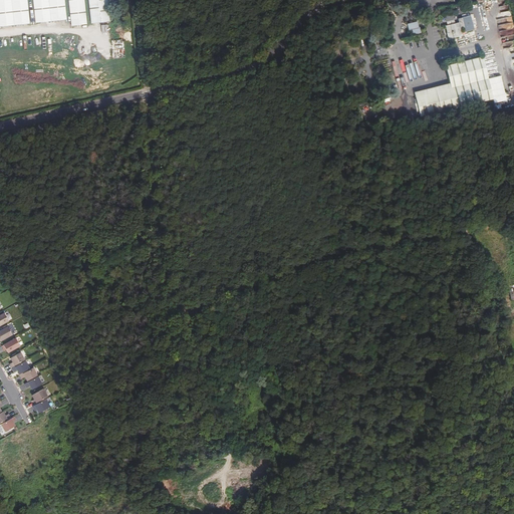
[(26,0),(0,0),(0,27),(6,27),(29,24),(26,0)]
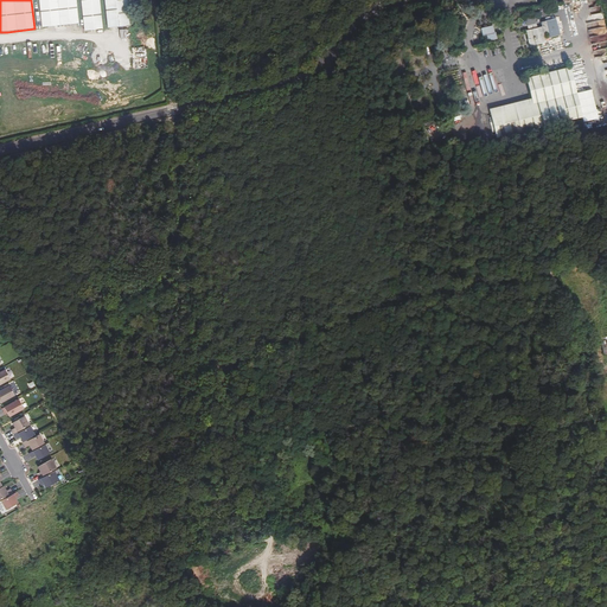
[(76,0),(39,0),(43,27),(78,25),(76,0)]
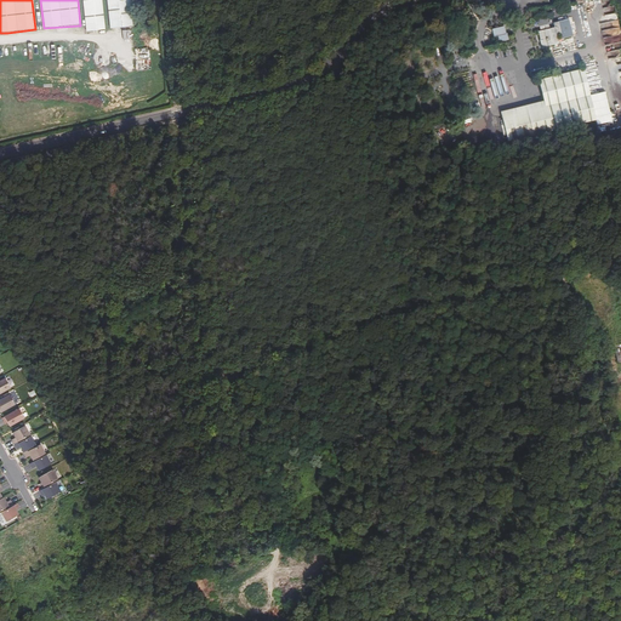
[(83,0),(86,33),(106,32),(102,0),(83,0)]
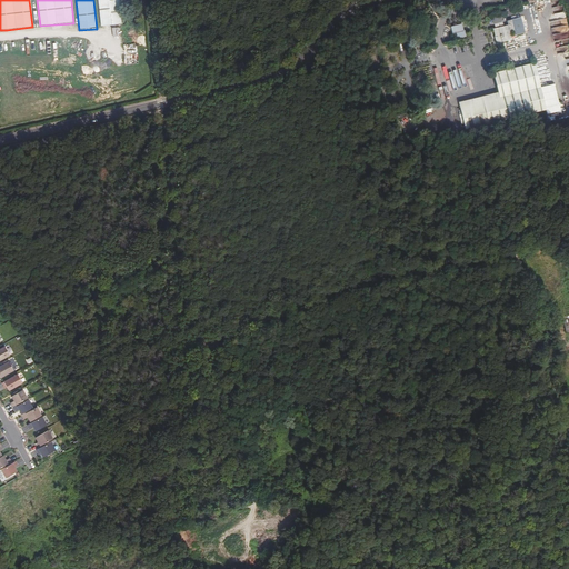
[(118,0),(99,0),(101,28),(121,27),(121,23),(120,10),(118,0)]
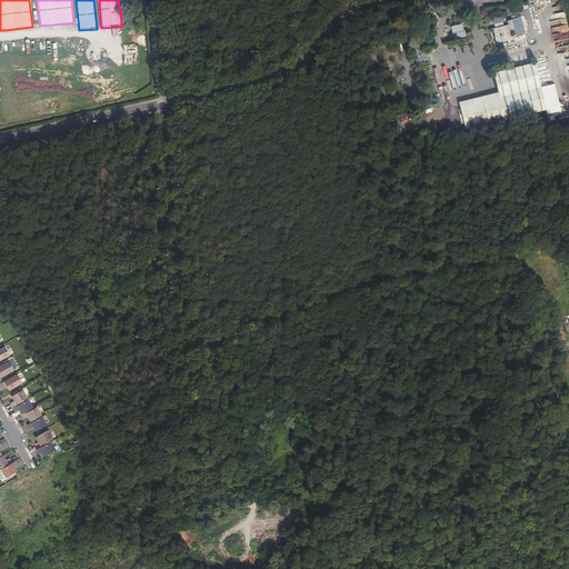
[(519,33),(516,19),(511,20),(512,25),(503,27),(502,22),(500,23),(505,38),(510,37),(509,32),(513,31),(515,35),(519,33)]
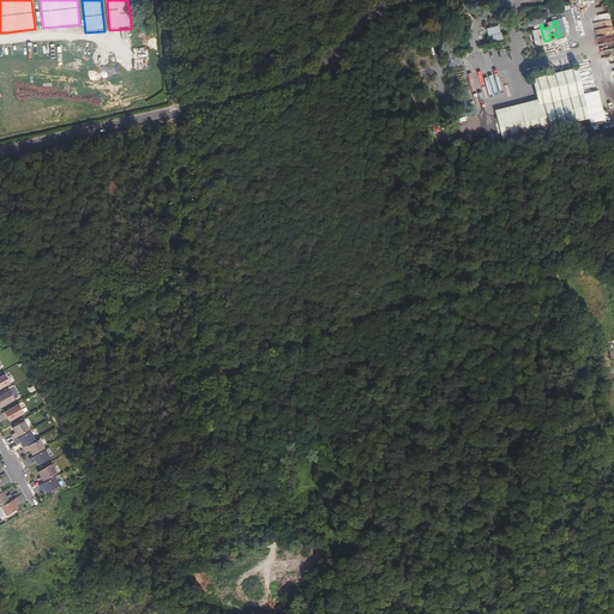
[(545,41),(540,25),(533,26),(534,31),(537,30),(541,42),(545,41)]
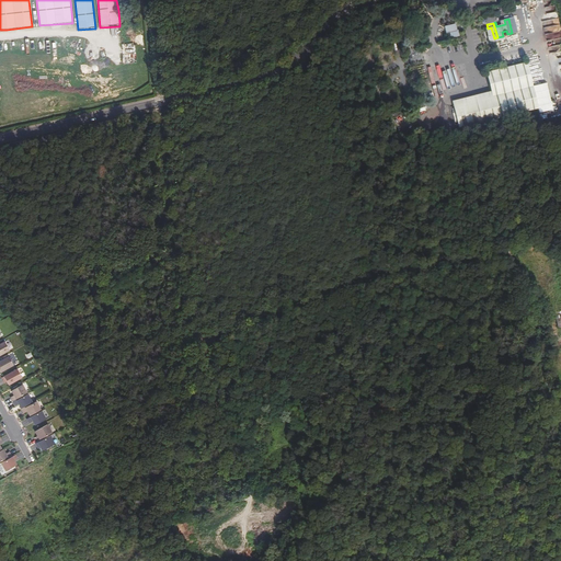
[(456,32),(454,25),(444,27),(446,34),(450,33),(451,38),(459,36),(457,32),(456,32)]
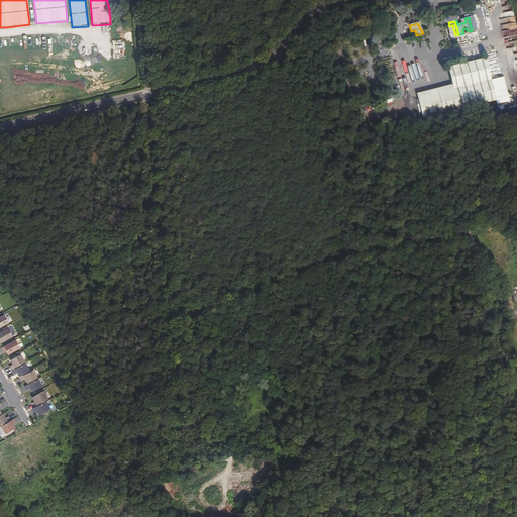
[(418,99),(422,117),(496,100),(486,59),(448,67),(453,90),(418,99)]
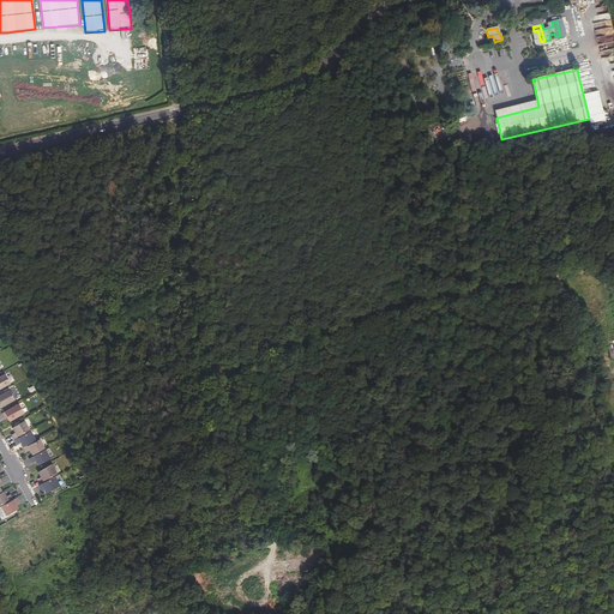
[(6,377),(0,379),(0,391),(12,386),(6,377)]
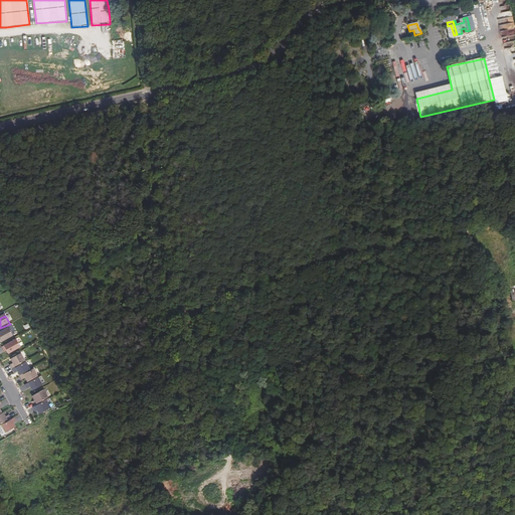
[(13,337),(9,329),(0,334),(0,341),(1,344),(13,337)]
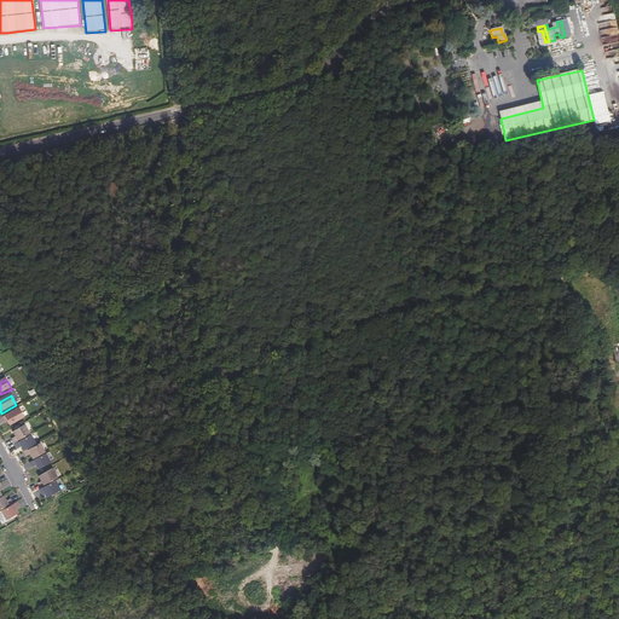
[(21,410),(4,420),(6,423),(7,422),(9,424),(11,427),(25,420),(21,410)]
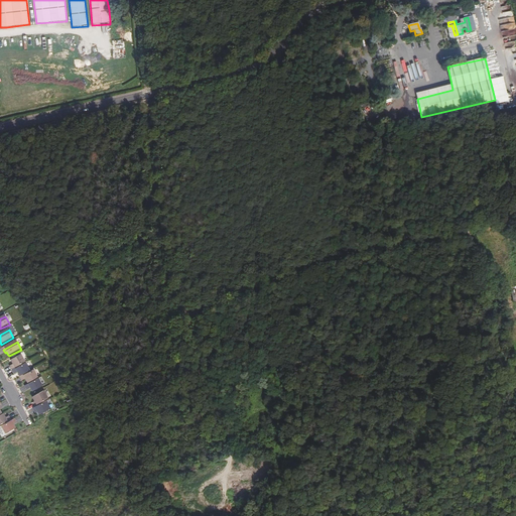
[(20,355),(10,361),(12,365),(9,367),(11,370),(13,369),(19,366),(24,362),(20,355)]
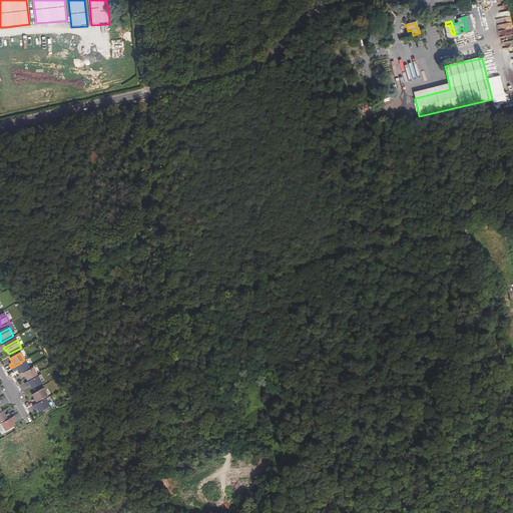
[(19,365),(11,369),(13,372),(16,371),(19,375),(26,370),(29,369),(25,361),(19,365)]
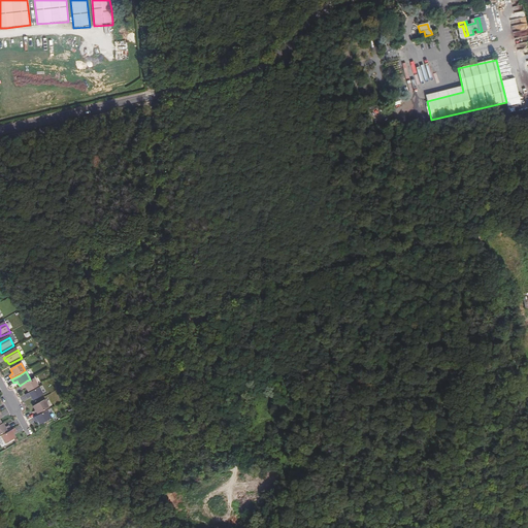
[(28,382),(20,387),(22,390),(25,388),(28,393),(36,388),(38,387),(34,378),(28,382)]
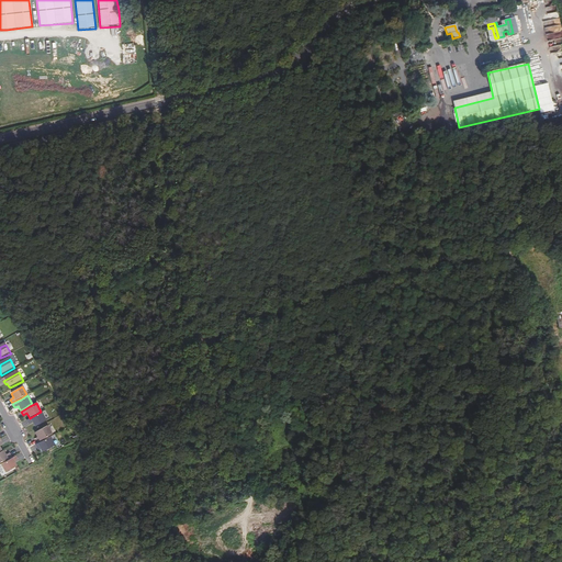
[(30,419),(26,420),(29,425),(32,423),(35,427),(46,420),(42,413),(38,414),(30,419)]
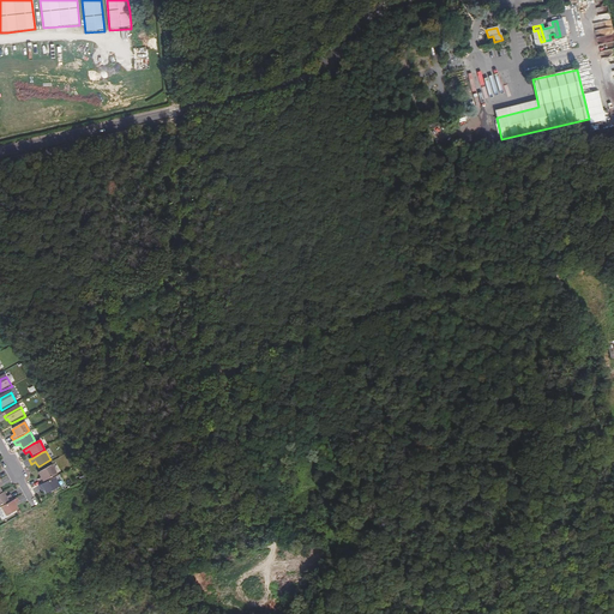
[(52,465),(38,474),(41,479),(38,480),(41,485),(49,479),(56,475),(52,465)]
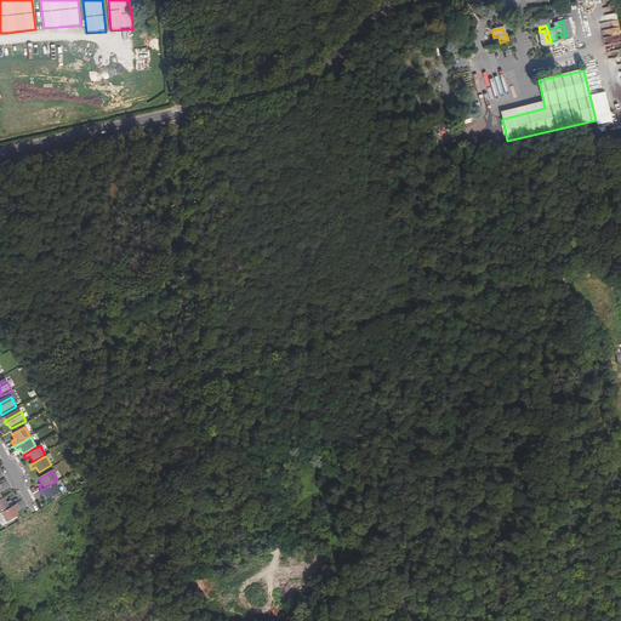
[(41,491),(39,493),(41,496),(44,495),(45,496),(47,500),(61,493),(55,483),(51,485),(41,491)]
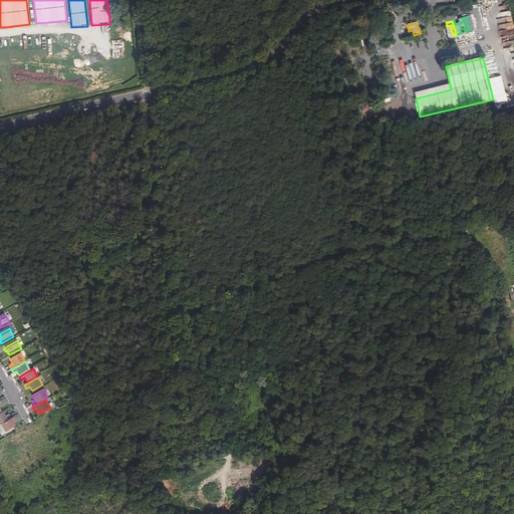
[(0,414),(0,424),(3,423),(10,418),(8,415),(5,417),(3,413),(2,413),(0,414)]
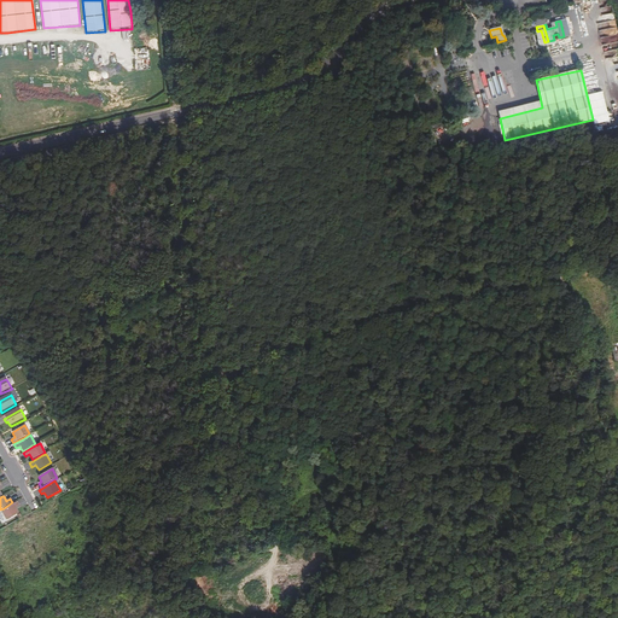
[(19,506),(17,502),(13,505),(5,509),(1,511),(6,520),(18,513),(16,508),(19,506)]
